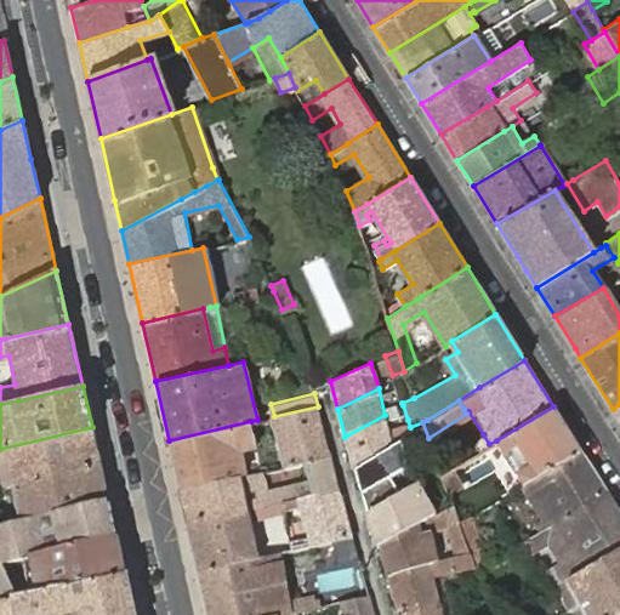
[(307,459),(331,453),(318,406),(274,416),(272,417),(284,463),(307,459)]
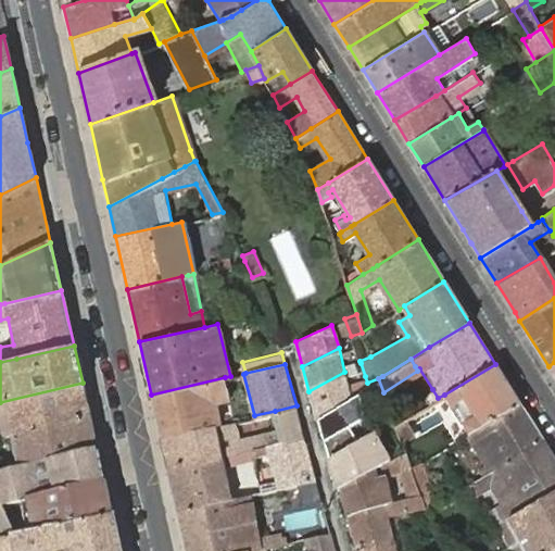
[(518,400),(495,364),(444,395),(438,398),(430,402),(407,416),(404,418),(395,424),(398,430),(400,437),(438,414),(452,407),(454,411),(467,403),(474,414),(461,422),(467,431),(518,400)]
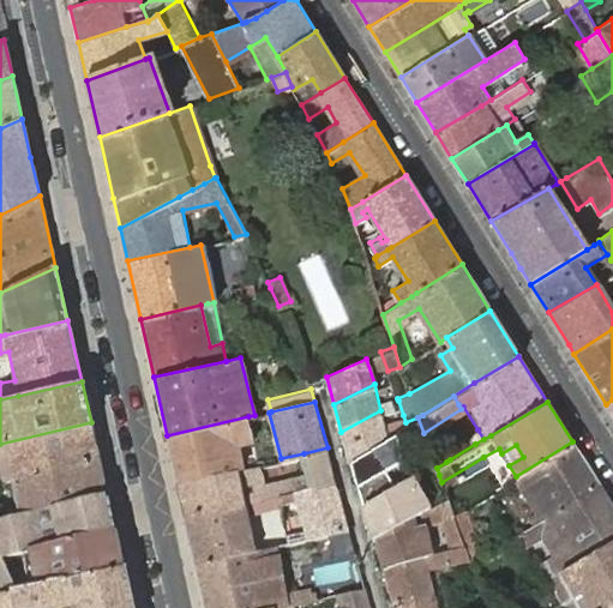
[(380,410),(341,432),(349,459),(352,459),(353,458),(388,437),(404,427),(407,425),(406,422),(403,415),(384,420),(380,410)]
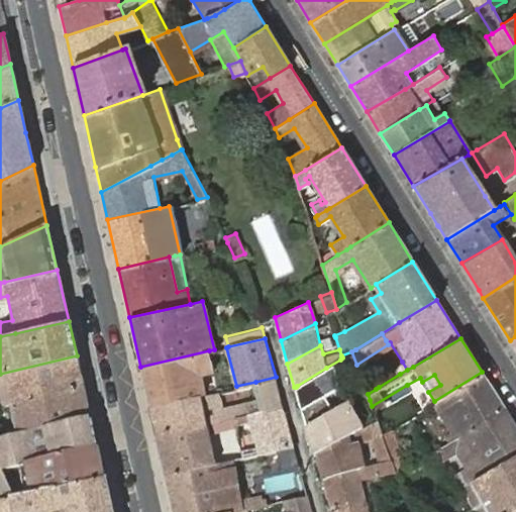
[(140,367),(149,406),(200,395),(195,373),(213,369),(209,350),(140,367)]
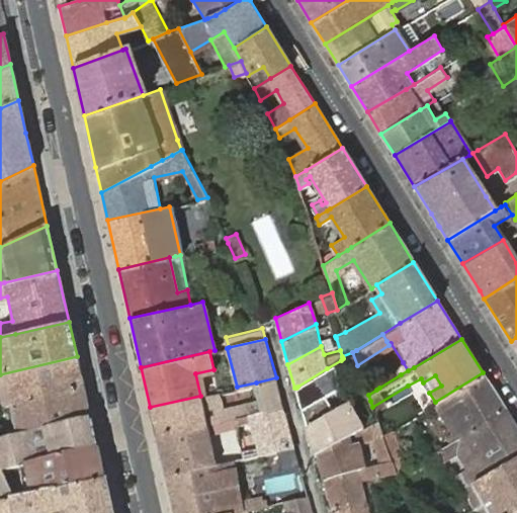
[(308,424),(306,425),(306,426),(343,404),(336,375),(344,373),(359,369),(357,365),(352,352),(342,356),(343,358),(341,360),(327,368),(297,387),(308,424)]
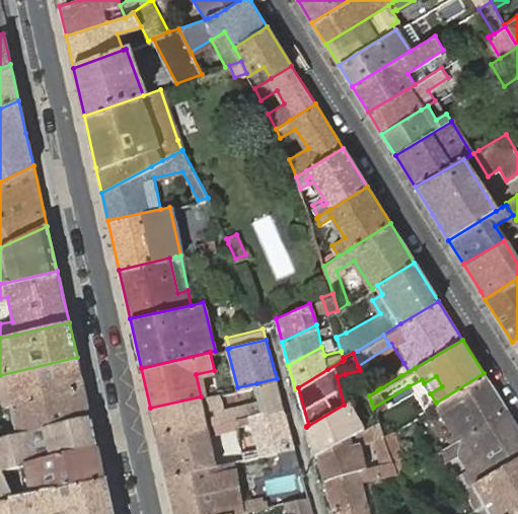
[(83,387),(77,357),(0,375),(0,386),(5,406),(10,405),(83,387)]
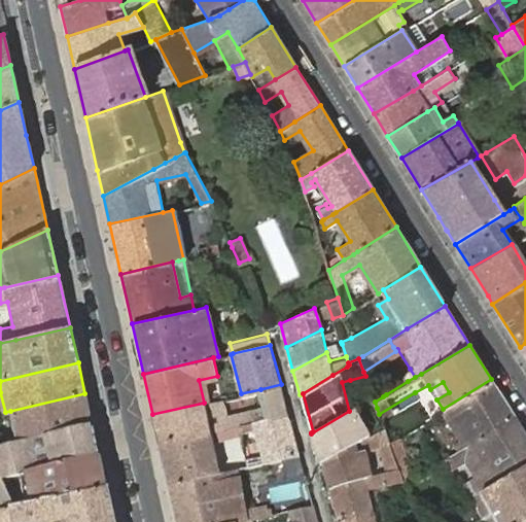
[(408,381),(415,377),(410,369),(402,373),(408,381)]
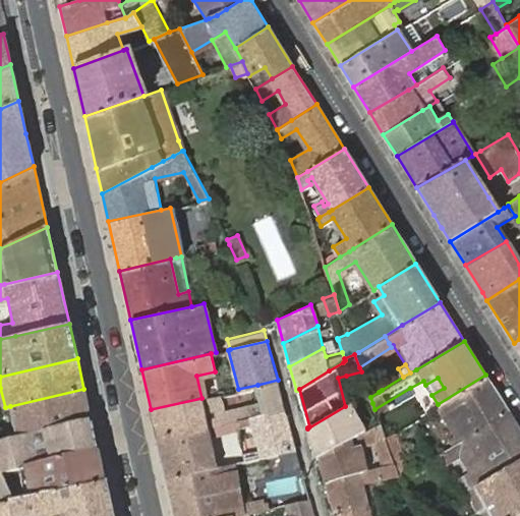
[(508,410),(485,375),(438,404),(455,433),(450,437),(454,443),(508,410)]
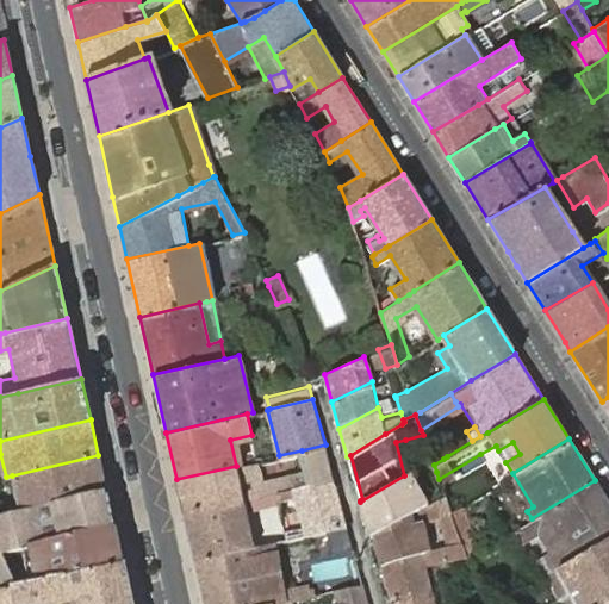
[(498,450),(505,462),(520,454),(513,442),(498,450)]
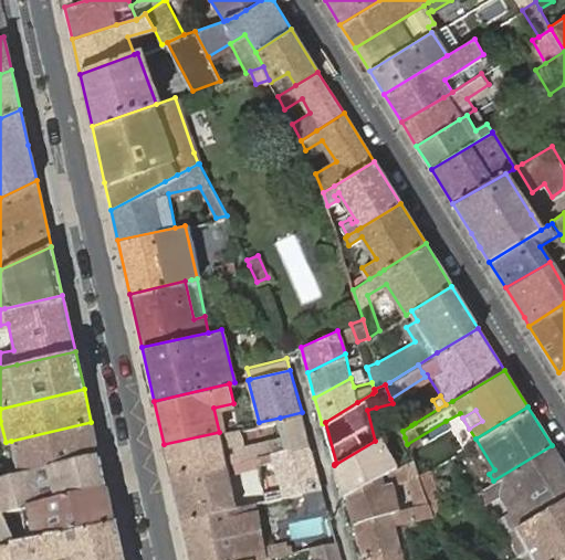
[(288,446),(310,442),(302,412),(280,418),(288,446)]
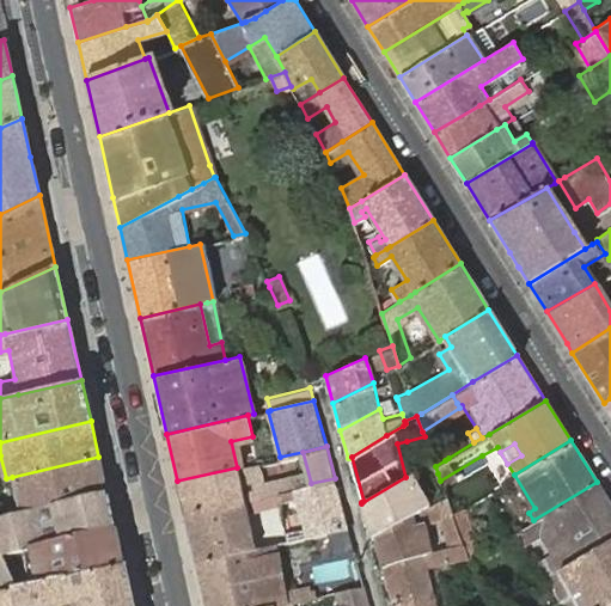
[(107,490),(98,457),(12,477),(17,499),(10,501),(11,505),(0,507),(0,515),(19,510),(49,503),(107,490)]
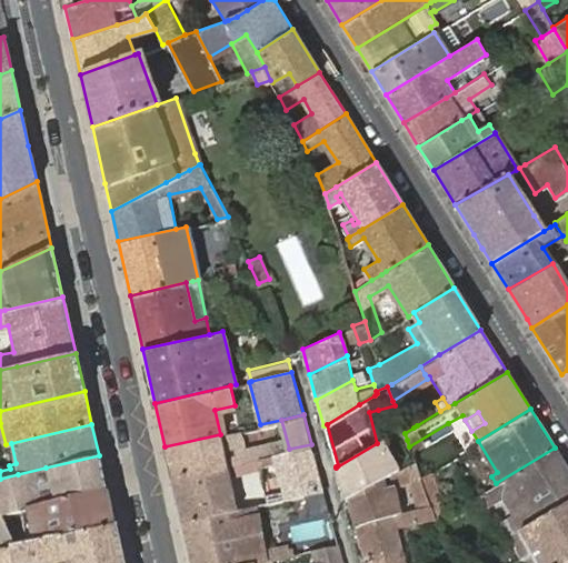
[(165,446),(171,476),(228,464),(248,460),(240,430),(220,434),(165,446)]
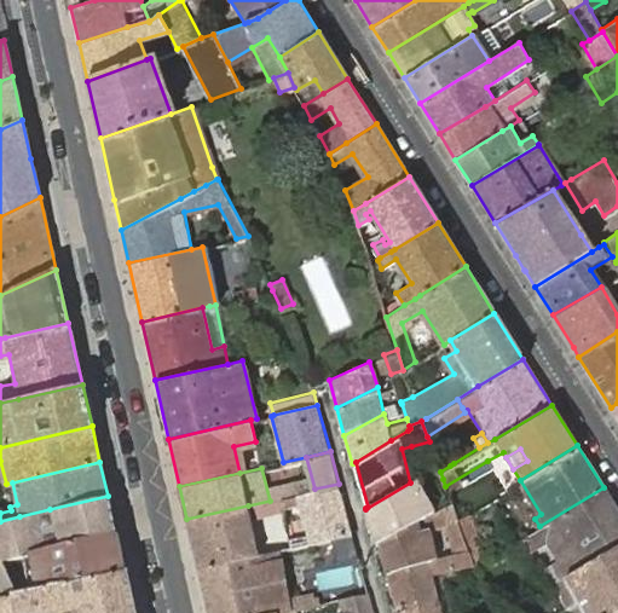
[(410,483),(365,509),(374,541),(426,512),(415,491),(422,487),(419,479),(410,483)]
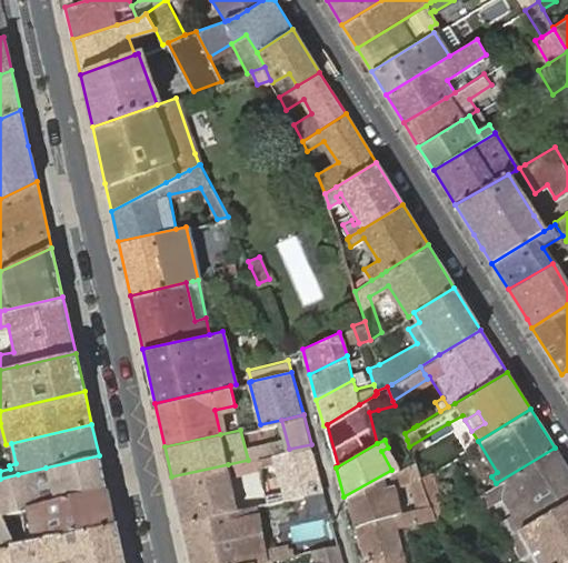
[(228,464),(171,476),(181,520),(238,508),(229,471),(259,465),(276,461),(284,488),(265,492),(267,501),(291,494),(324,488),(311,444),(289,449),(257,458),(248,460),(228,464)]
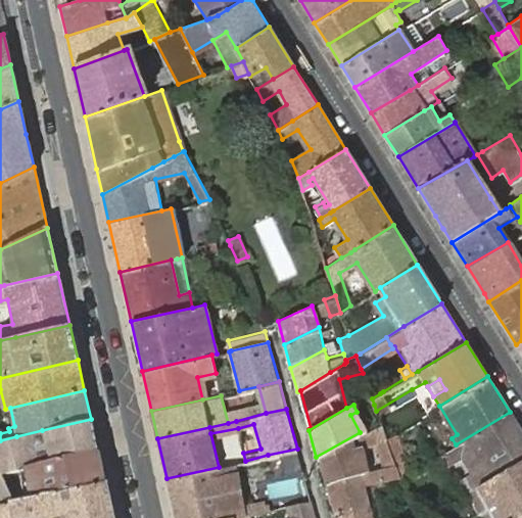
[(521,460),(521,431),(510,412),(456,444),(440,454),(444,462),(462,452),(472,470),(456,479),(464,495),(470,491),(477,486),(521,460)]
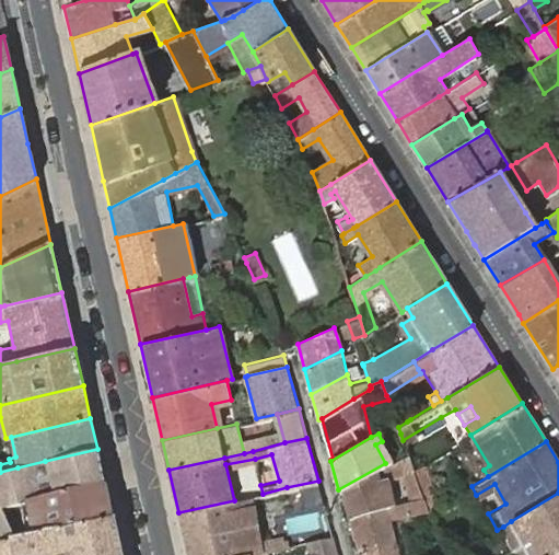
[(102,469),(97,449),(45,461),(18,467),(0,472),(0,540),(15,536),(0,506),(28,499),(53,494),(68,489),(104,482),(102,469)]
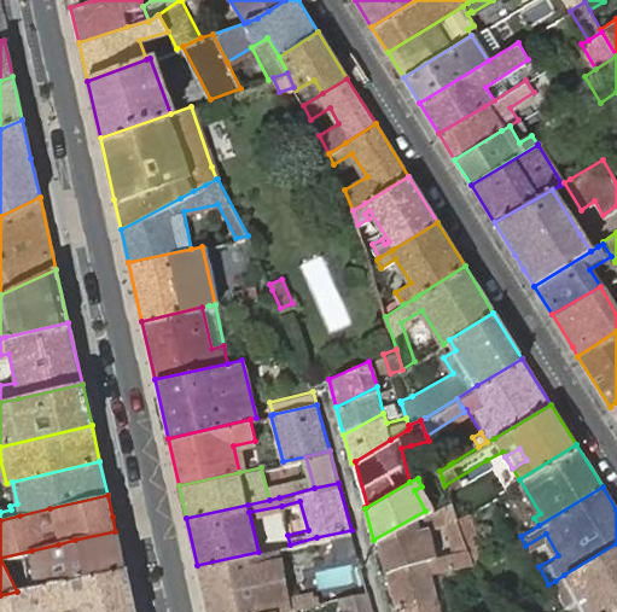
[(425,511),(373,540),(374,541),(377,540),(384,566),(437,554),(429,526),(442,522),(450,551),(467,547),(457,517),(450,500),(425,511)]
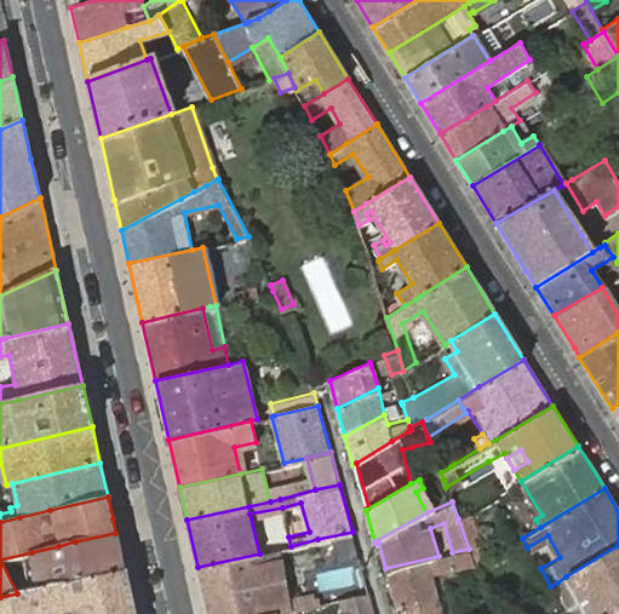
[(473,560),(483,556),(468,512),(458,518),(469,549),(473,560)]
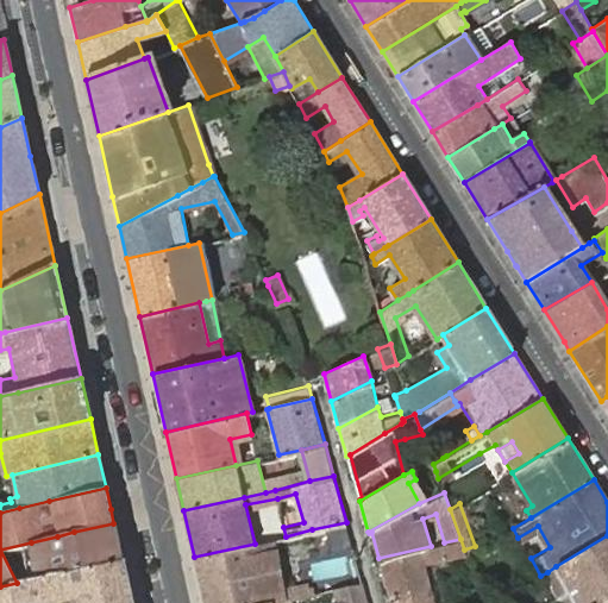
[(315,552),(352,545),(346,522),(312,529),(315,552)]
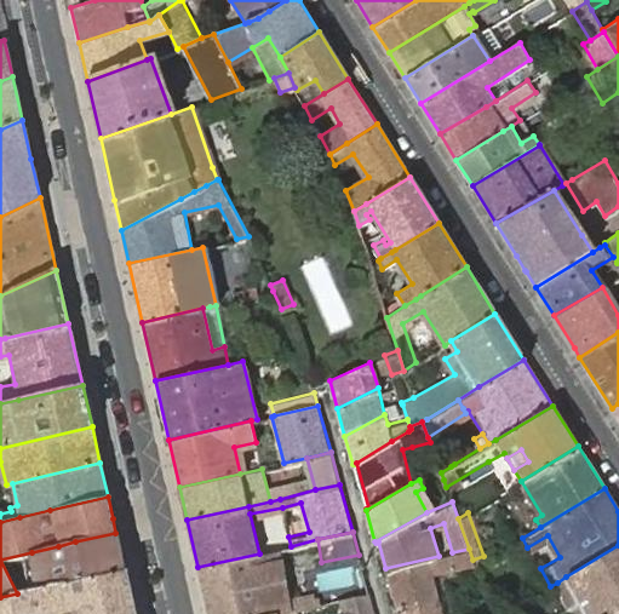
[(124,572),(115,533),(75,541),(58,546),(32,552),(40,587),(124,572)]
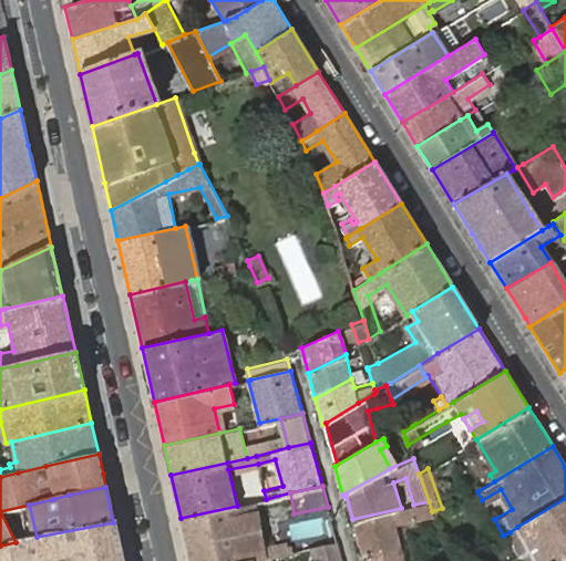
[(555,560),(565,554),(565,498),(517,527),(510,532),(515,541),(522,536),(532,551),(524,556),(527,560),(555,560)]
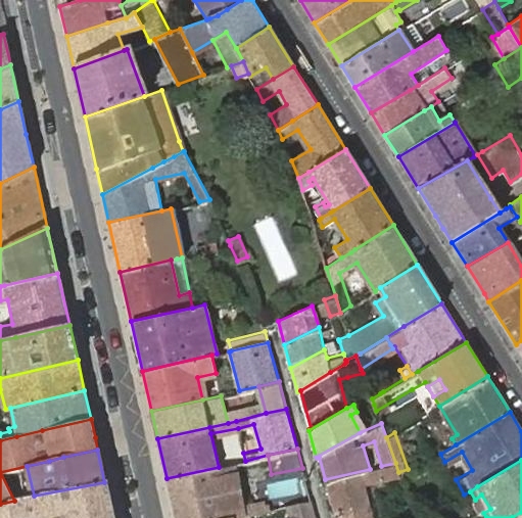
[(244,512),(242,503),(233,463),(219,467),(167,478),(175,517),(220,517),(233,515),(244,512)]
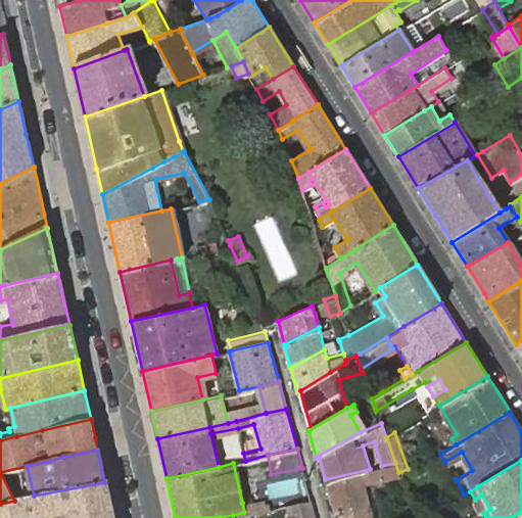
[(370,469),(325,479),(334,513),(369,503),(365,486),(400,477),(398,472),(395,463),(381,466),(370,469)]
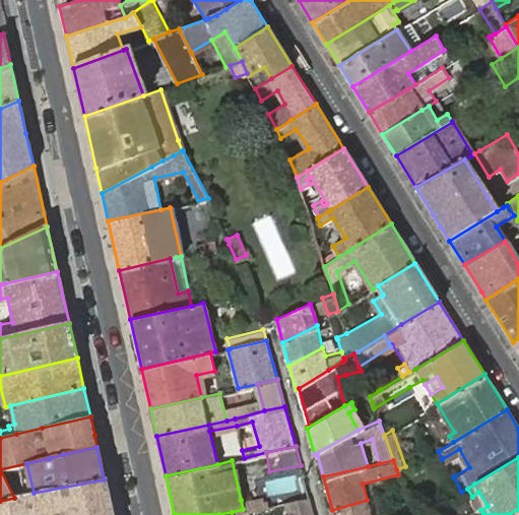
[(14,498),(0,501),(0,514),(45,514),(63,511),(64,514),(112,514),(104,479),(34,493),(14,498)]
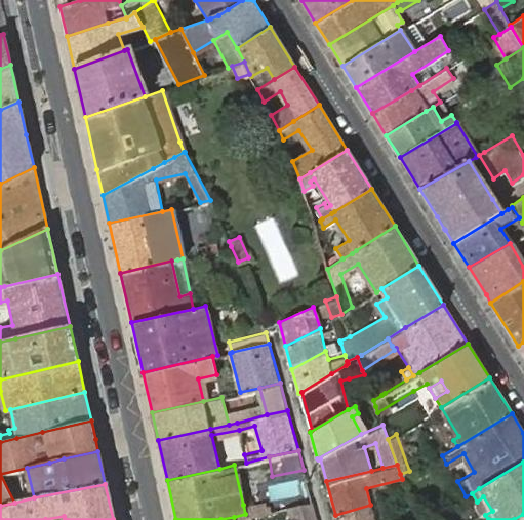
[(289,504),(312,498),(310,489),(243,505),(245,514),(250,513),(289,504)]
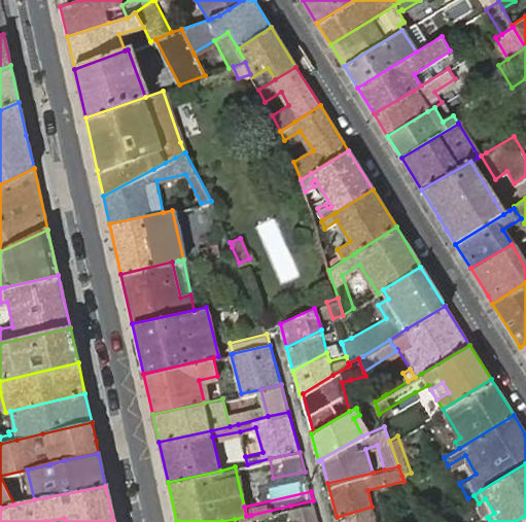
[(294,521),(319,521),(313,500),(290,506),(294,521)]
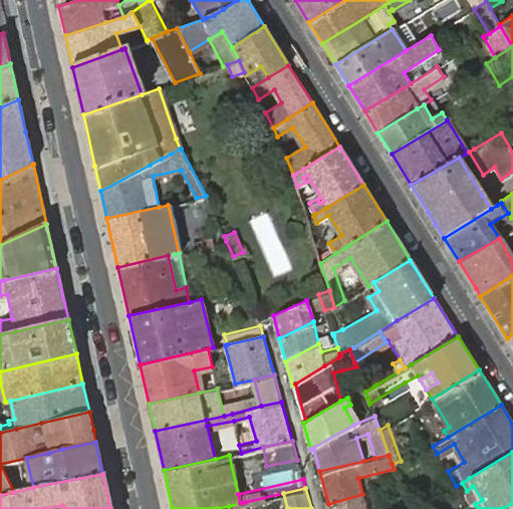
[(365,508),(362,494),(328,504),(329,508),(365,508)]
